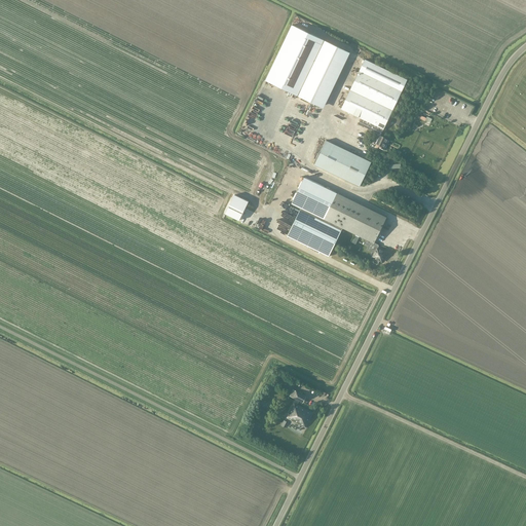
[(292,25),(264,81),(297,97),(324,40),(292,25)]
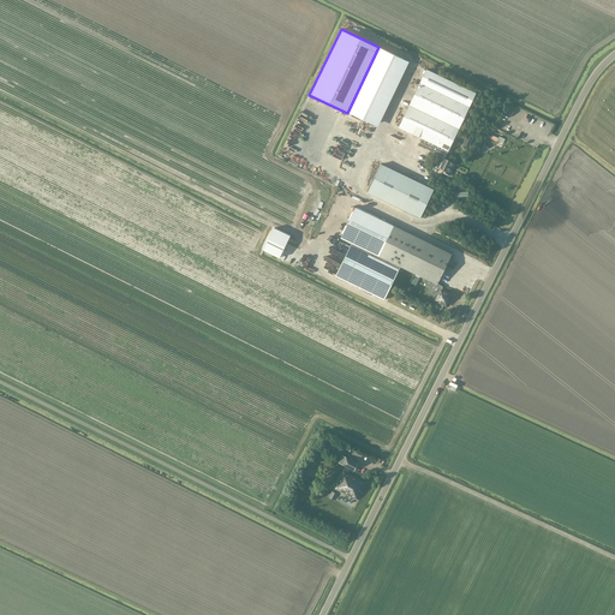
[(408,61),(378,47),(347,113),(377,127),(408,61)]
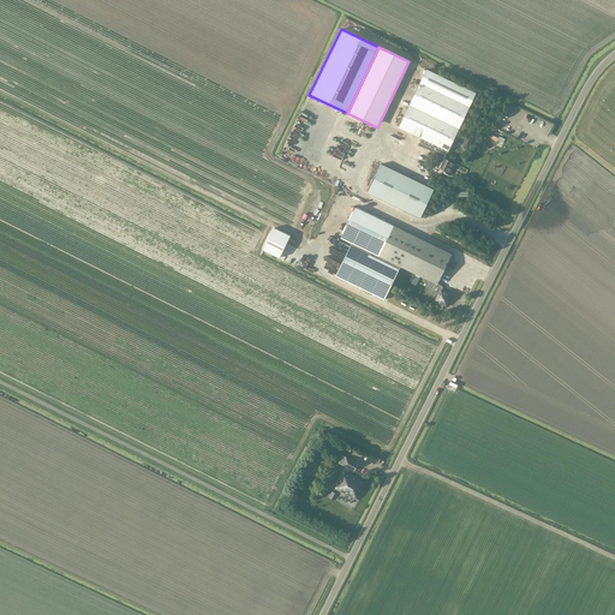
[(445,159),(476,94),(436,75),(427,70),(399,127),(422,138),(418,145),(430,151),(430,153),(441,159),(442,157),(445,159)]
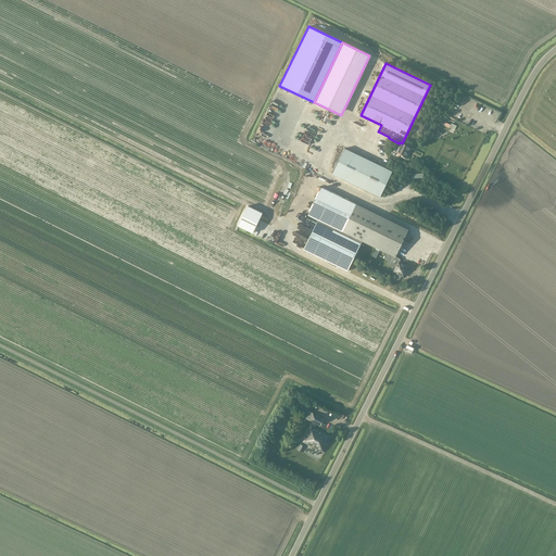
[(411,148),(402,143),(400,142),(399,143),(397,147),(399,148),(397,152),(400,154),(400,155),(405,158),(411,148)]
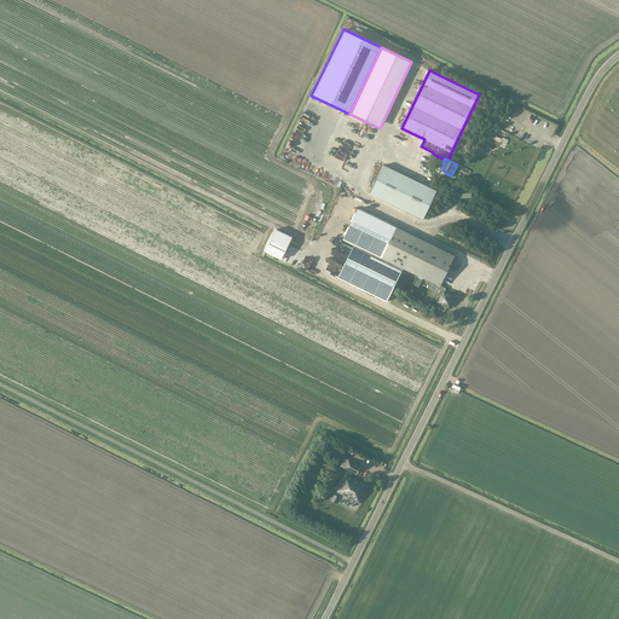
[(386,165),(371,192),(423,219),(438,191),(386,165)]
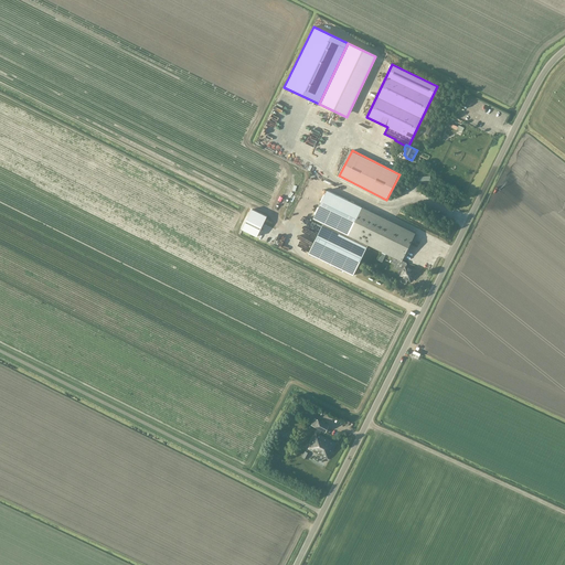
[(368,245),(397,259),(402,262),(415,234),(326,190),(313,217),(323,223),(308,254),(353,276),(368,245)]
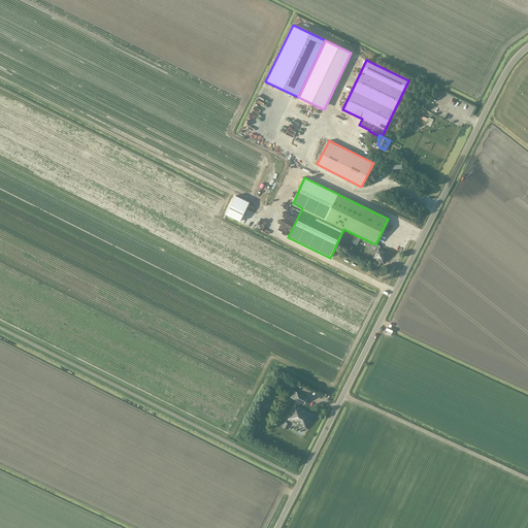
[(239,222),(243,212),(238,210),(242,200),(235,196),(226,215),(239,222)]
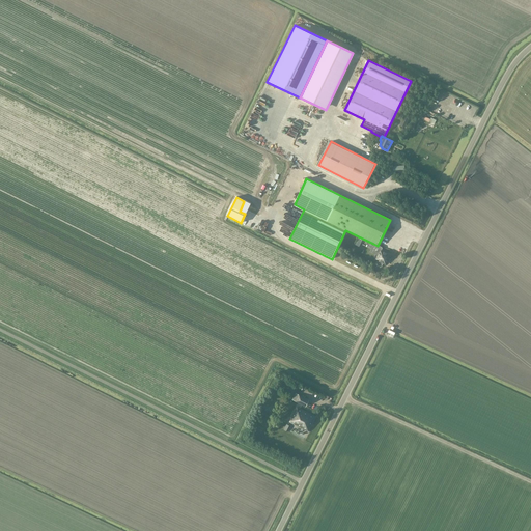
[(381,250),(382,249),(382,248),(378,246),(373,244),(369,252),(378,256),(375,260),(378,261),(376,263),(378,266),(381,267),(382,267),(383,263),(385,264),(390,255),(386,253),(385,252),(381,250)]
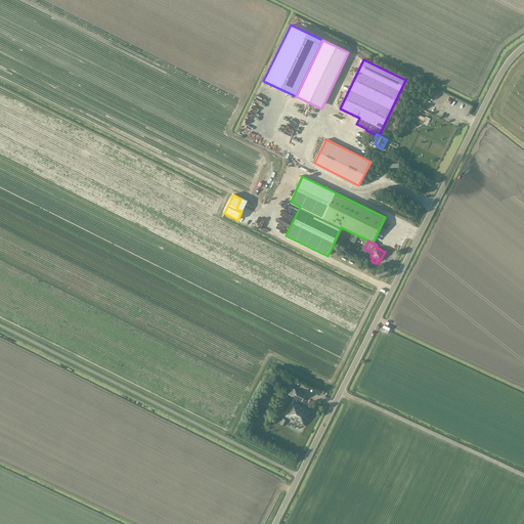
[(304,395),(295,390),(291,396),(301,401),(304,395)]
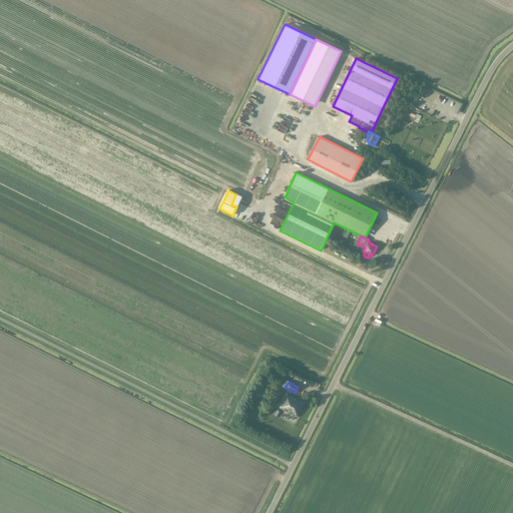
[(282,404),(280,408),(298,417),(305,403),(286,393),(281,403),(282,404)]
